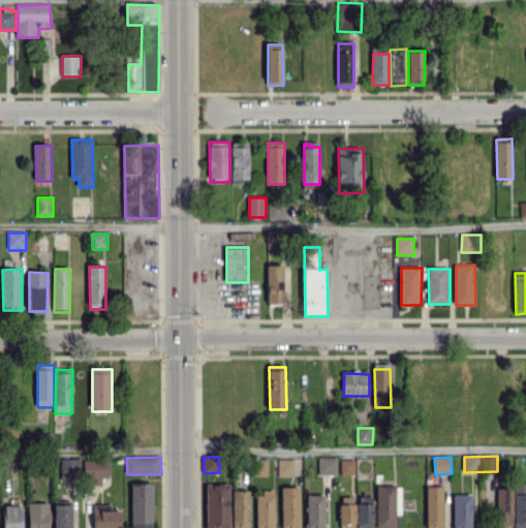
[(338,458),(319,458),(319,474),(338,475),(338,458)]
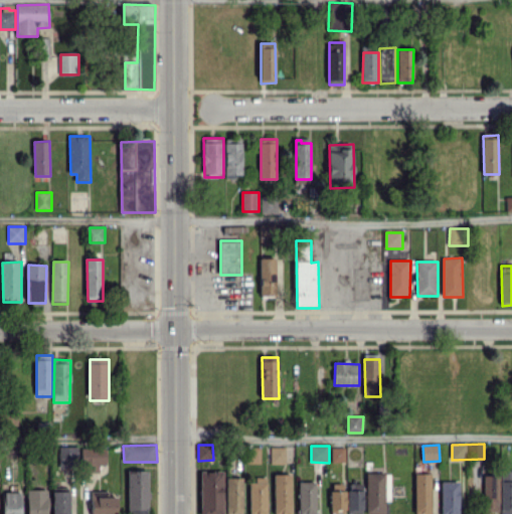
[(78,447),(60,448),(60,468),(79,467),(78,447)]
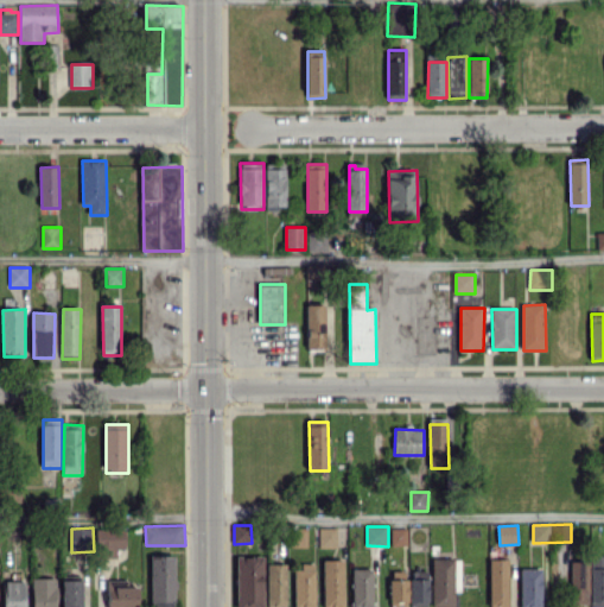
[(309,548),(309,529),(293,529),(292,548),(309,548)]
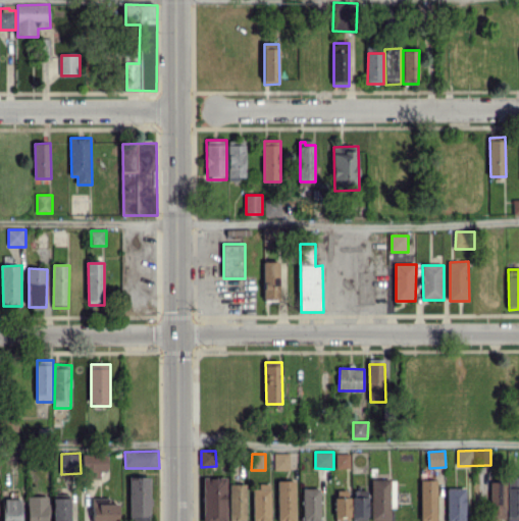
[(291,470),(291,454),(275,454),(275,470),(291,470)]
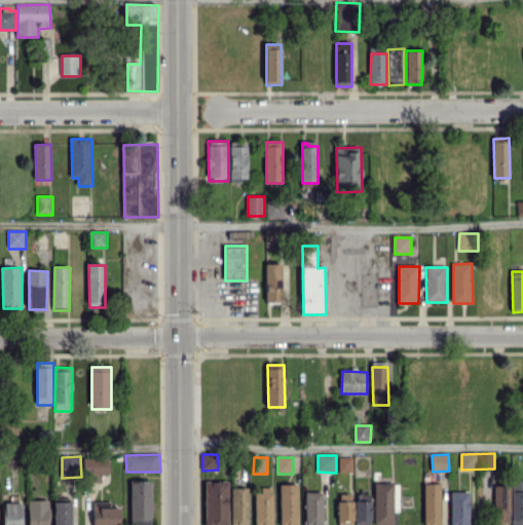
[(110,476),(110,458),(85,458),(85,483),(102,483),(102,475),(110,476)]
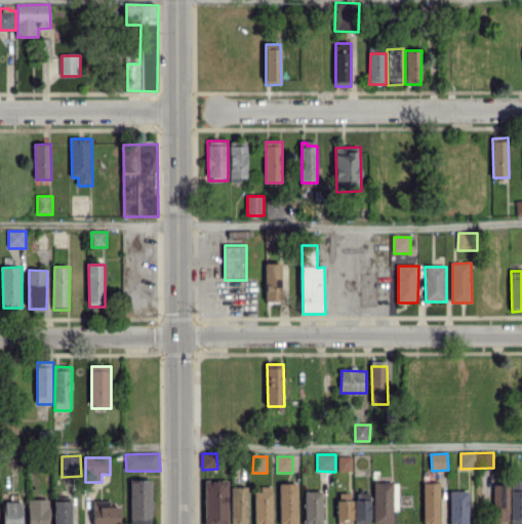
[(353,471),(353,457),(339,457),(339,471),(353,471)]
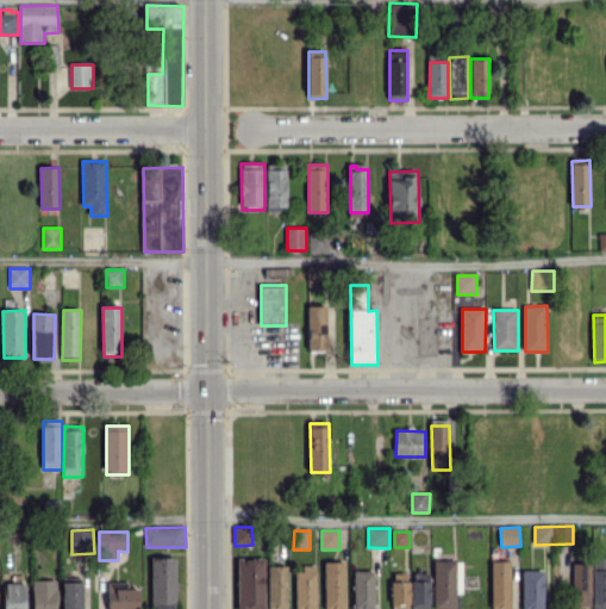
[(177,608),(176,558),(151,558),(152,608),(177,608)]
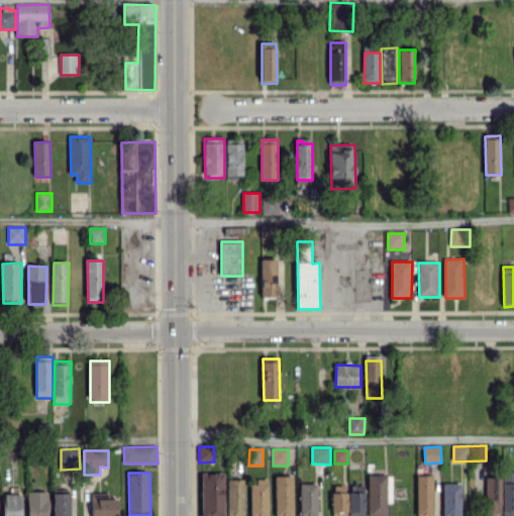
[(487,478),(486,515),(513,515),(513,473),(503,473),(503,478),(487,478)]
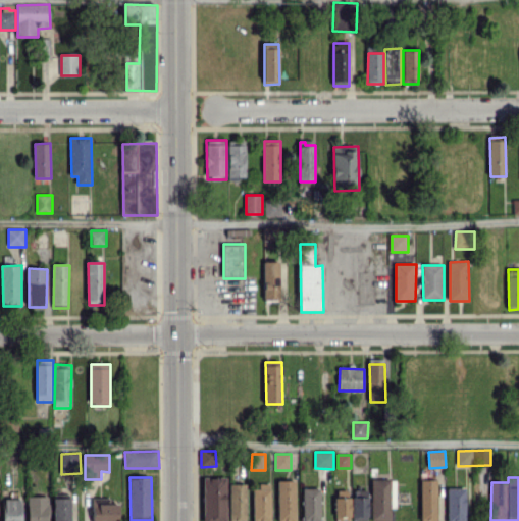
[(227,520),(227,478),(205,478),(205,520),(227,520)]
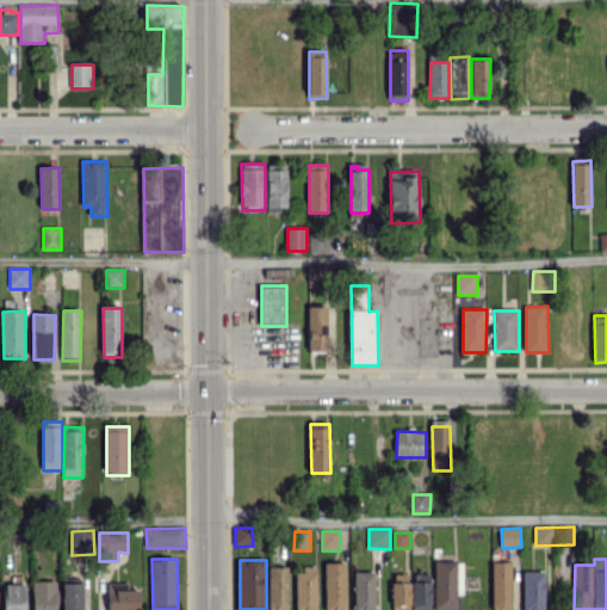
[(458,609),(458,595),(462,595),(462,578),(464,578),(464,562),(435,562),(437,609),(458,609)]
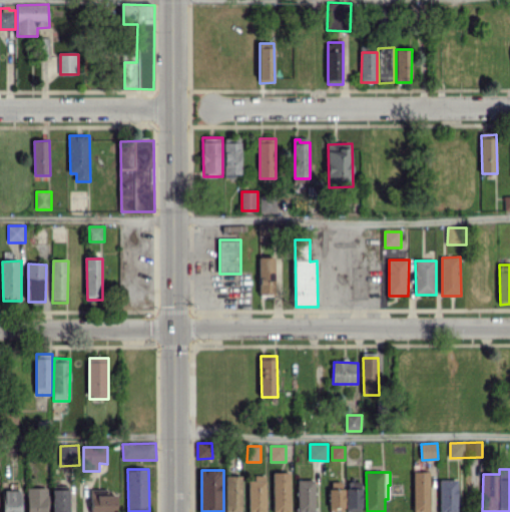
[(431,511),(431,472),(415,473),(415,511),(431,511)]
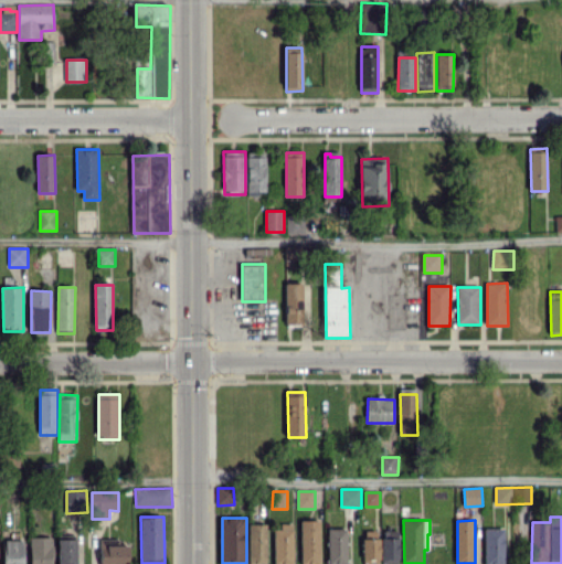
[(322,563),(321,521),(301,521),(301,563),(322,563)]
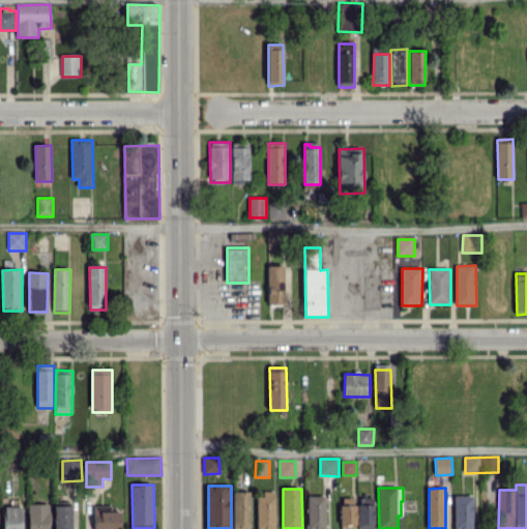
[(252,528),(251,492),(234,492),(234,528),(252,528)]
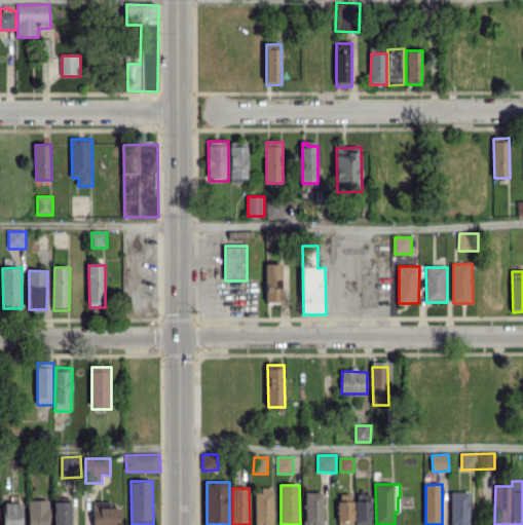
[(256,490),(256,524),(274,524),(273,490),(256,490)]
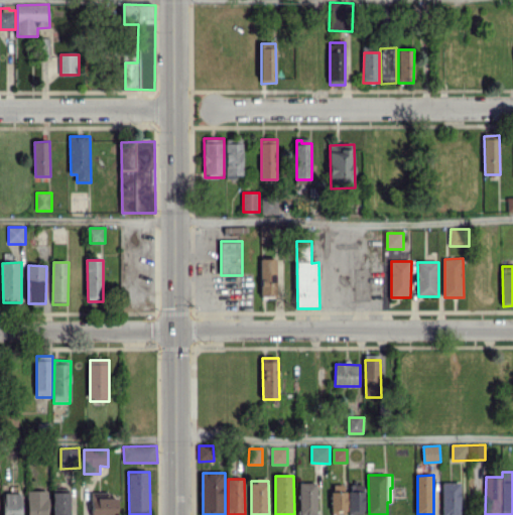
[(300,483),(300,514),(318,514),(318,484),(300,483)]
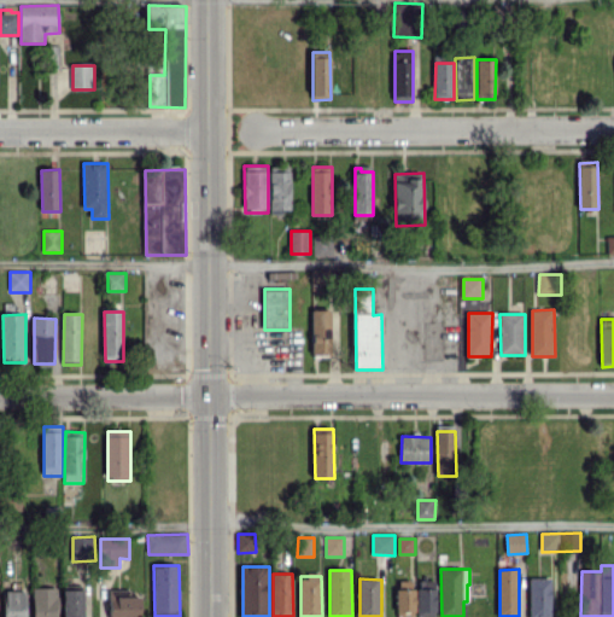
[(551,616),(551,578),(531,578),(531,616),(551,616)]
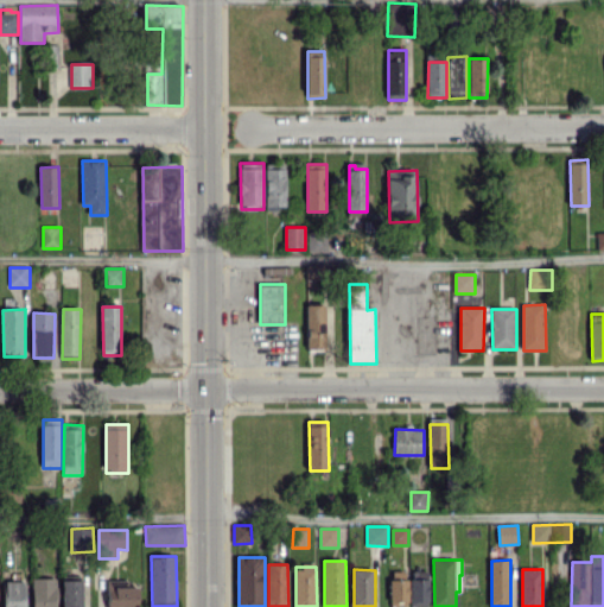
[(430,571),(412,571),(412,606),(431,606),(430,571)]
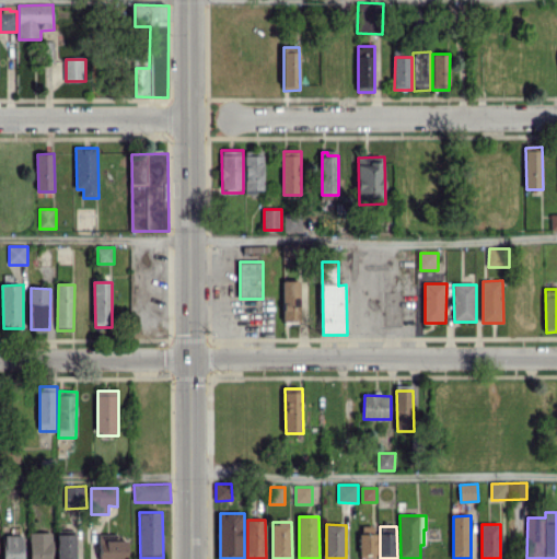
[(376,527),(361,527),(361,558),(378,558),(376,527)]
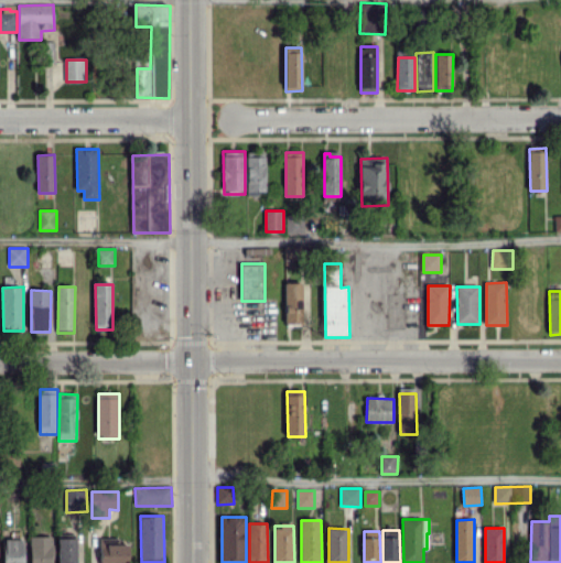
[(53,562),(53,537),(31,538),(31,562),(53,562)]
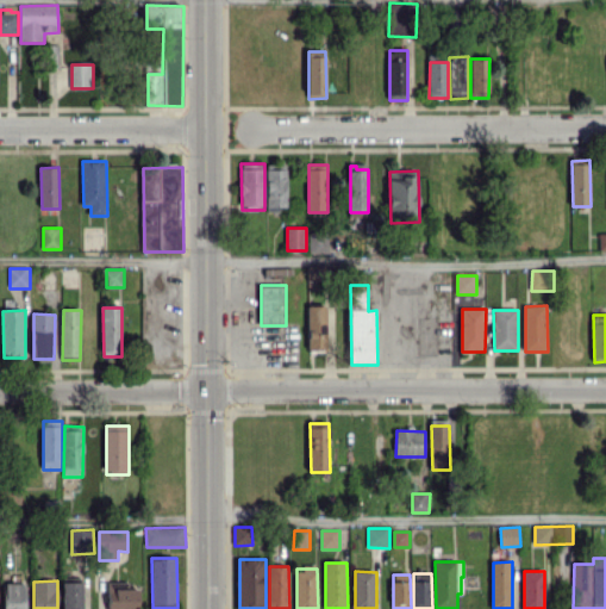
[(83,608),(83,583),(63,583),(63,608),(83,608)]
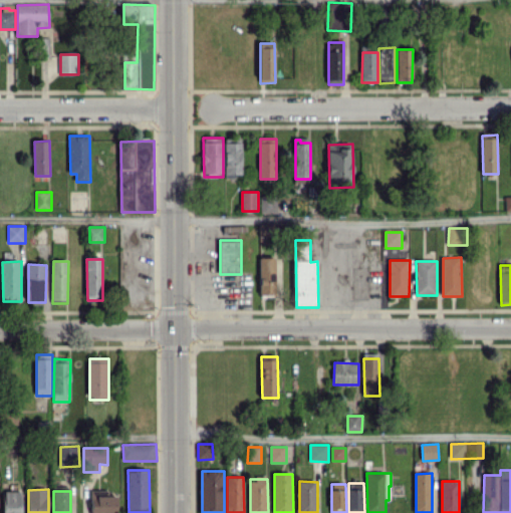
[(22,512),(22,492),(3,492),(3,512),(22,512)]
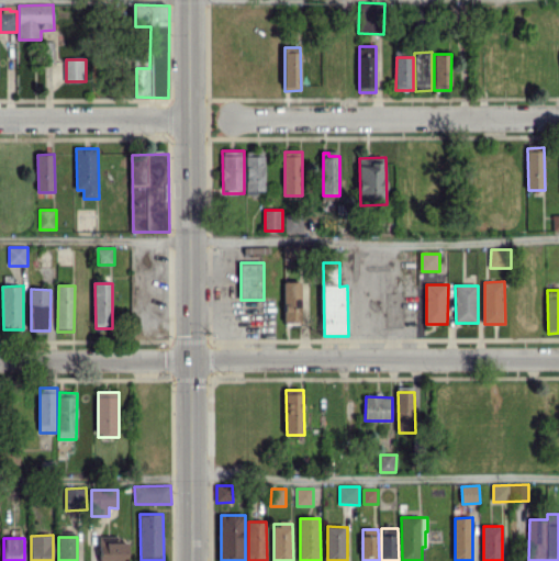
[(129,560),(130,540),(101,540),(101,560),(129,560)]
